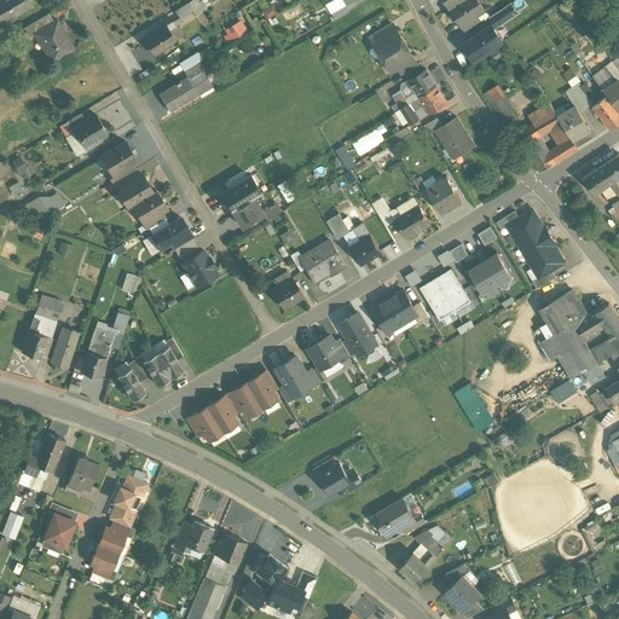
[(0,0),(0,18),(4,24),(33,7),(28,0),(0,0)]
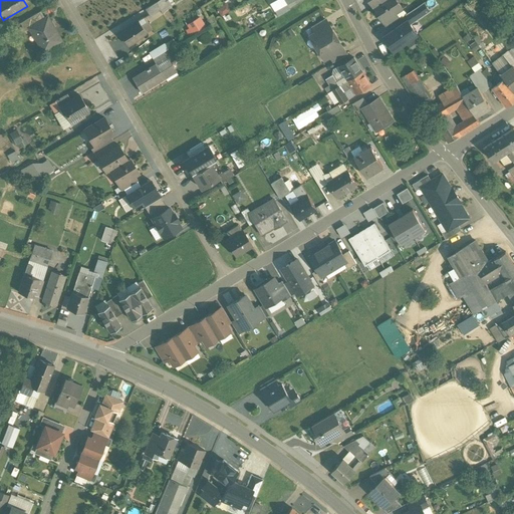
[(163,0),(156,4),(161,12),(163,15),(170,11),(163,0)]
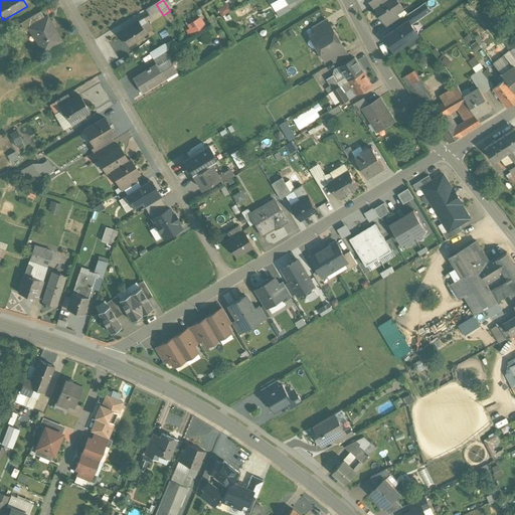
[(170,0),(162,0),(163,0),(170,11),(175,8),(170,0)]
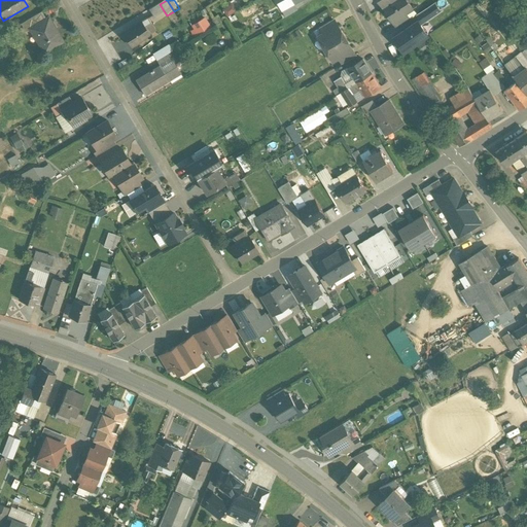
[(273,0),(281,14),(301,4),(300,2),(297,0),(273,0)]
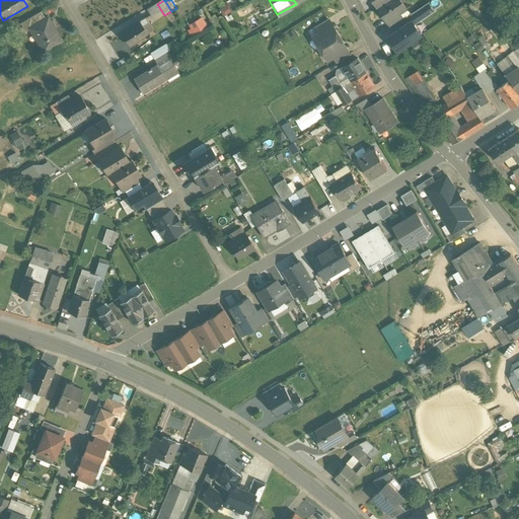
[(371,0),(377,9),(391,0),(371,0)]
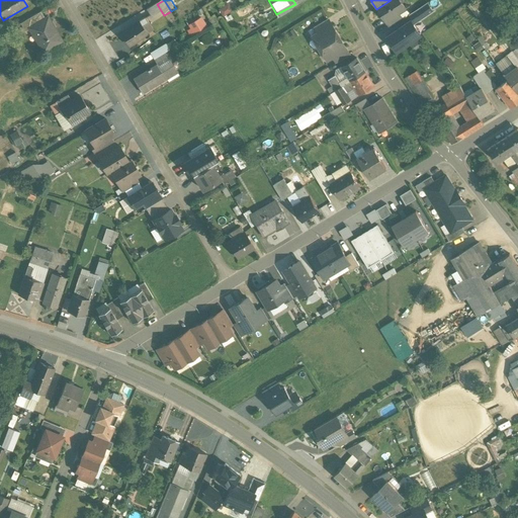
[(397,0),(391,0),(376,9),(385,23),(386,23),(398,16),(405,11),(397,0)]
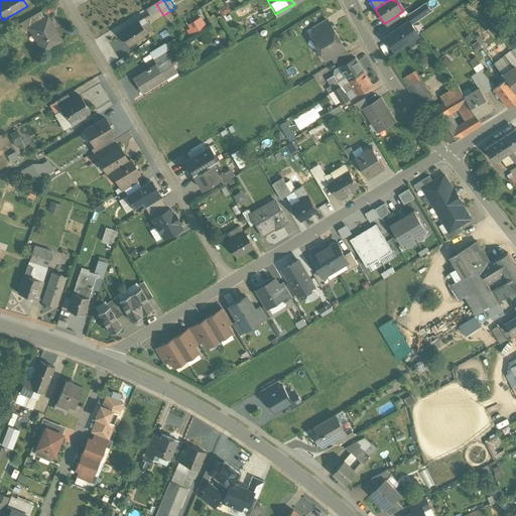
[(156,4),(146,10),(151,18),(161,12),(156,4)]
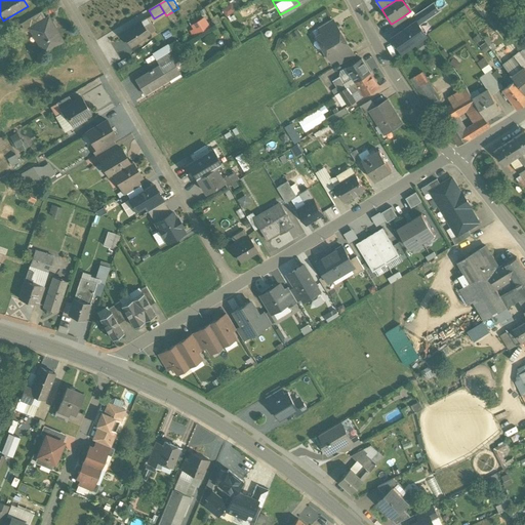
[(415,24),(418,28),(439,13),(433,5),(414,17),(417,23),(415,24)]
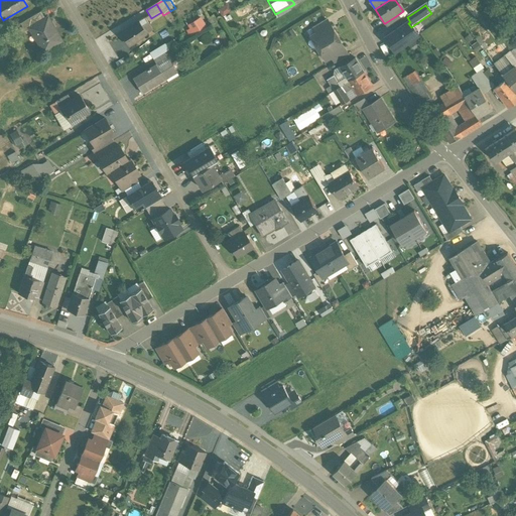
[(219,11),(223,18),(232,13),(227,6),(219,11)]
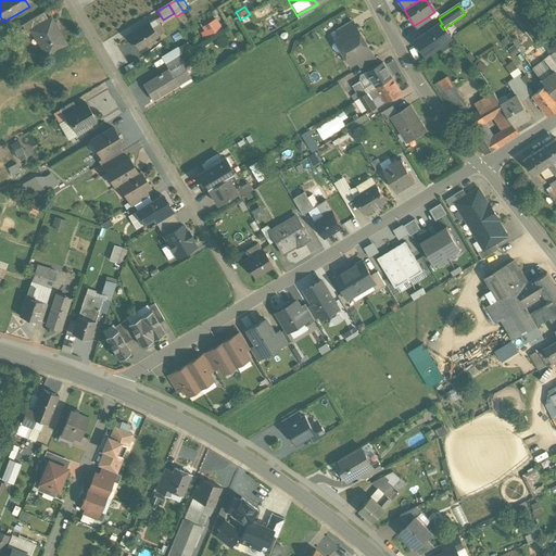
[(43,13),(33,20),(37,28),(49,21),(43,13)]
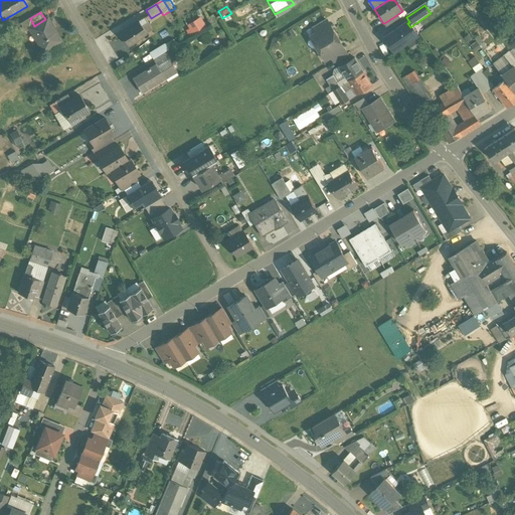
[(481,20),(474,13),(471,15),(477,23),(481,20)]
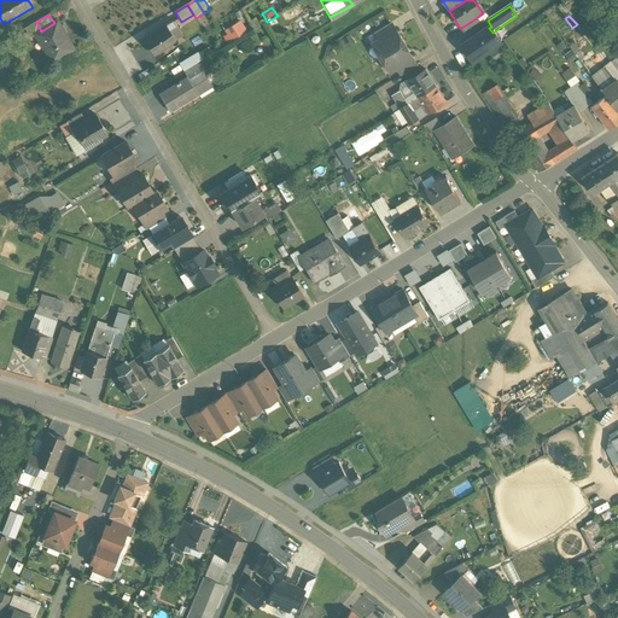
[(474,19),(461,28),(466,35),(479,25),(474,19)]
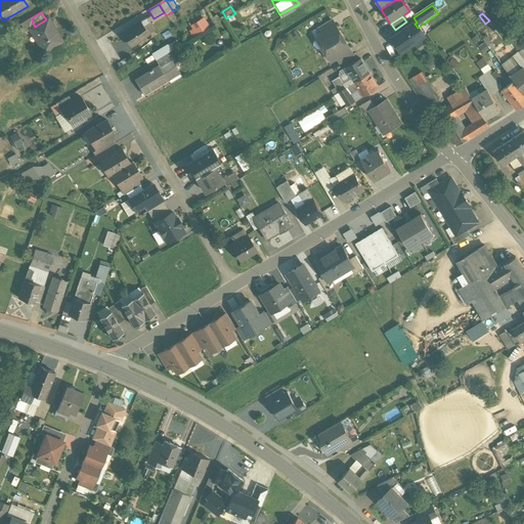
[(31,18),(20,25),(26,33),(30,31),(30,30),(35,27),(31,18)]
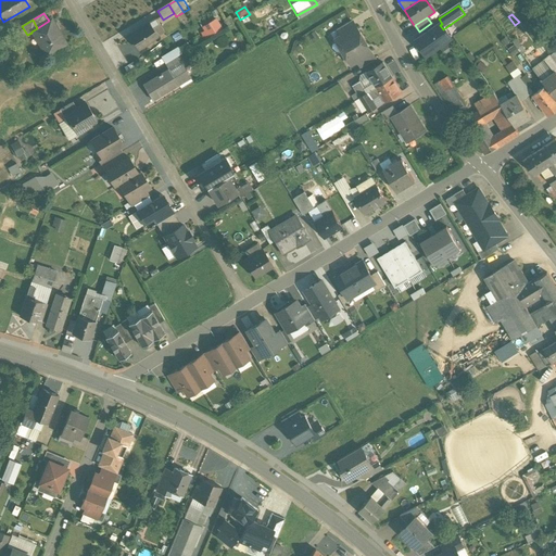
[(37,28),(32,32),(32,33),(47,57),(66,45),(51,20),(49,22),(49,21),(37,28)]
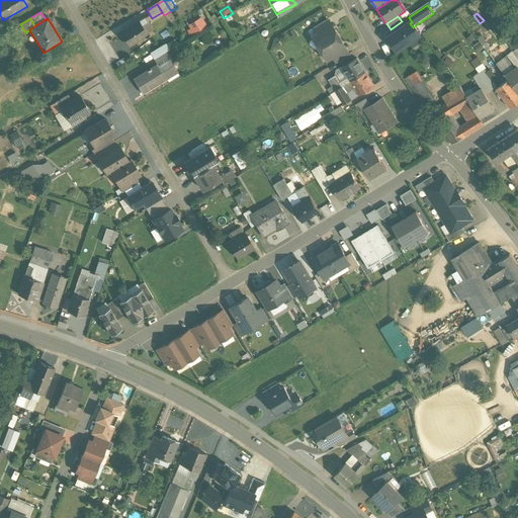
[(146,18),(121,32),(130,47),(154,31),(146,18)]
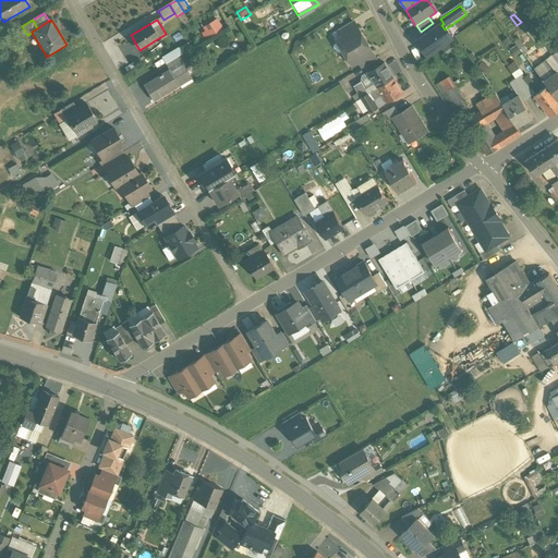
[(217,23),(204,31),(206,34),(210,39),(223,32),(217,23)]
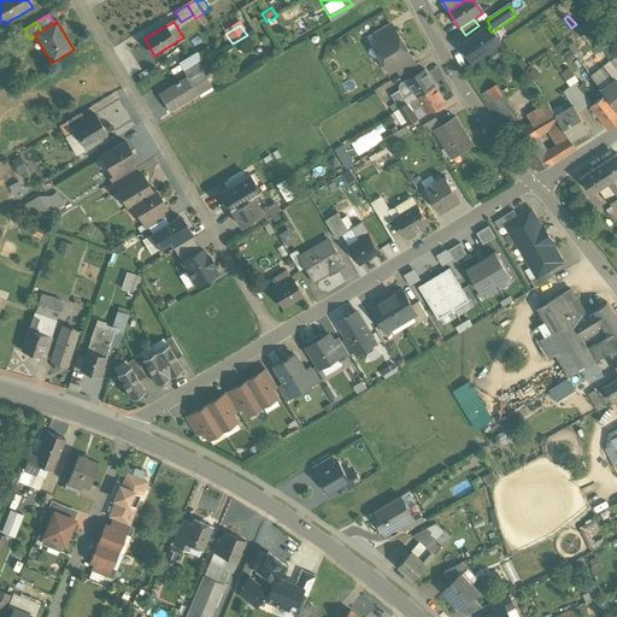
[(389,27),(374,36),(377,43),(394,33),(389,27)]
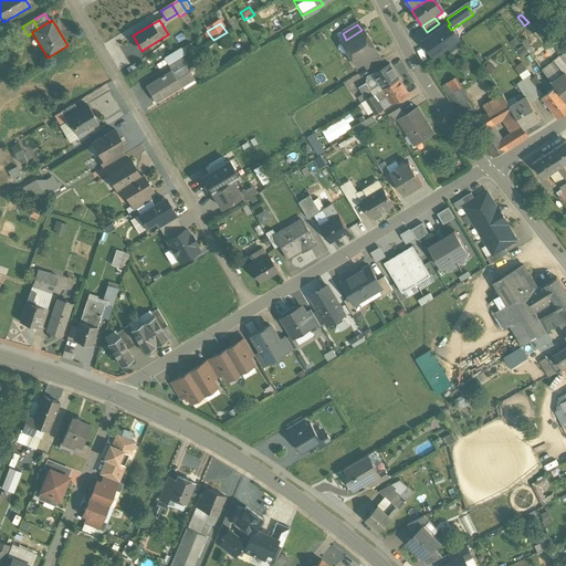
[(451,30),(448,25),(448,27),(423,44),(433,59),(459,41),(451,30)]
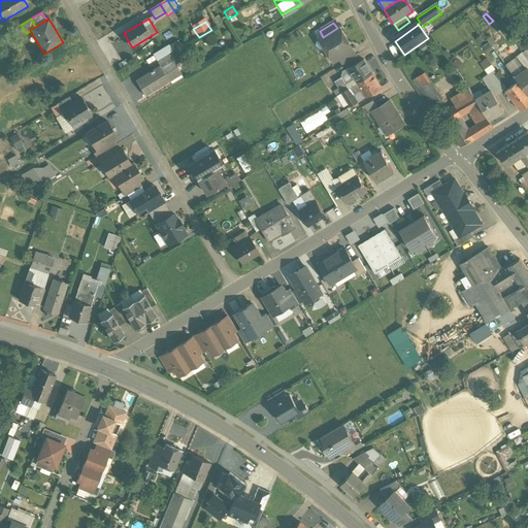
[(353,53),(337,28),(323,37),(318,40),(333,65),(338,62),(352,53),(353,53)]
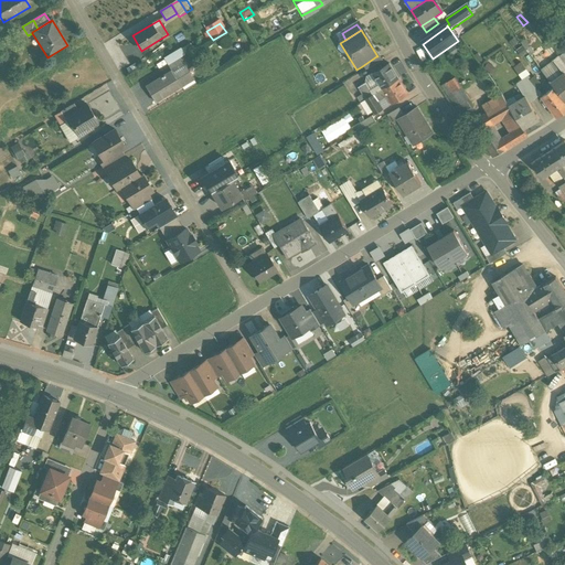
[(209,34),(201,40),(204,45),(213,40),(209,34)]
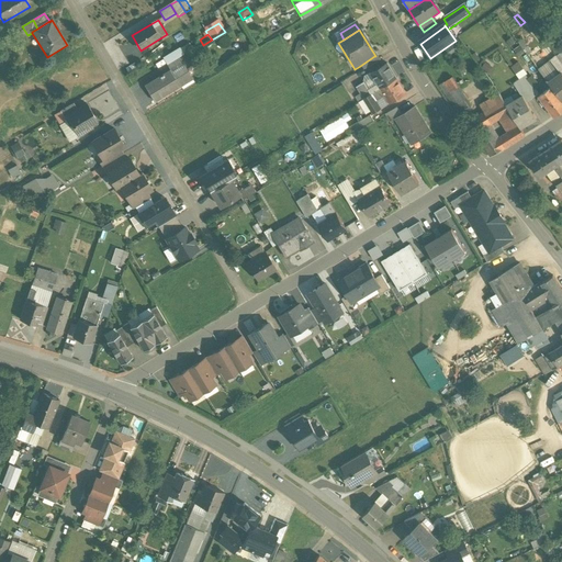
[(190,56),(181,62),(183,66),(188,71),(195,66),(190,56)]
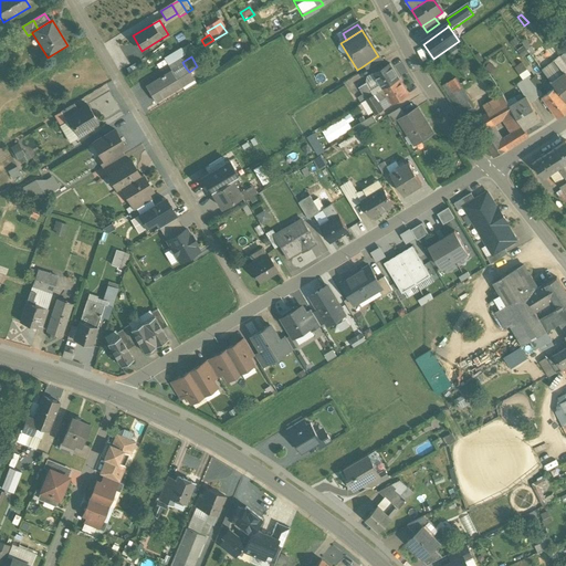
[(377,56),(363,66),(366,72),(381,63),(377,56)]
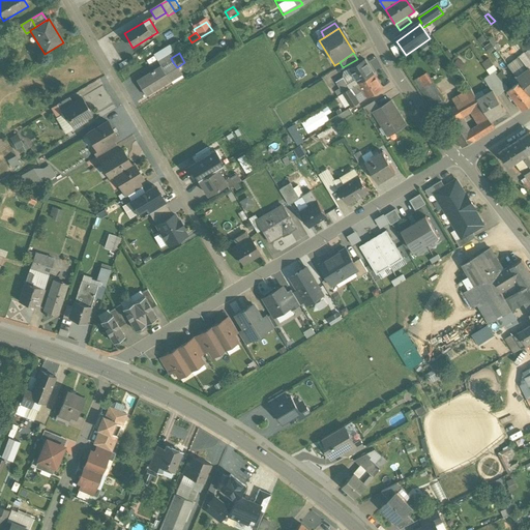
[(529,61),(525,54),(518,59),(526,71),(529,69),(529,70),(529,61)]
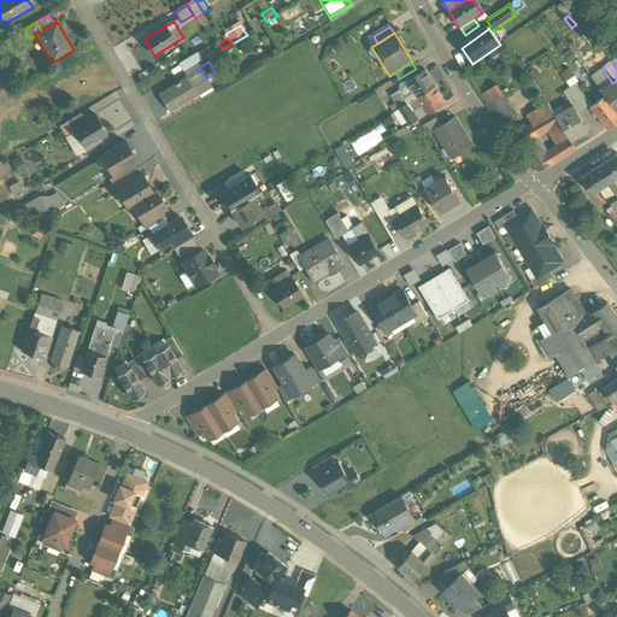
[(198,66),(184,75),(188,81),(201,72),(199,68),(198,66)]
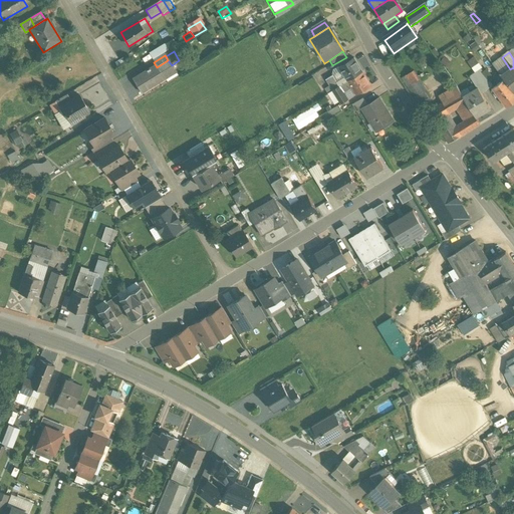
[(157,67),(134,81),(142,95),(166,80),(164,76),(174,70),(172,65),(168,60),(157,67)]
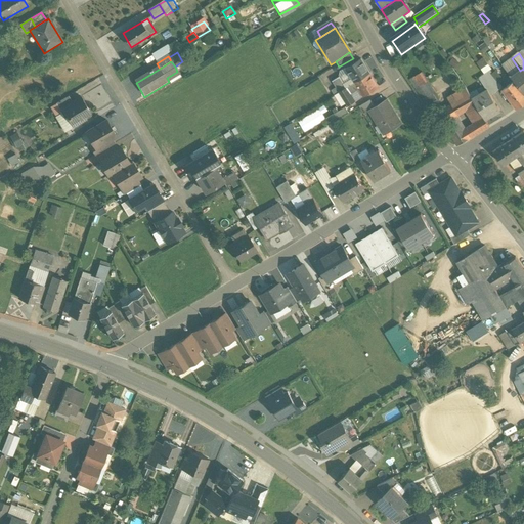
[(360,62),(346,72),(352,82),(354,85),(368,76),(360,62)]
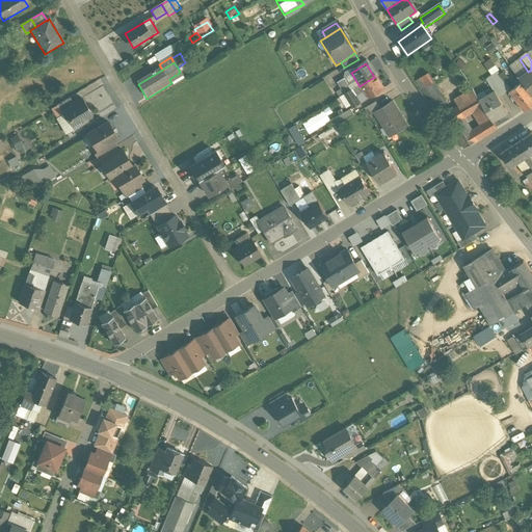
[(528,72),(525,75),(527,77),(521,82),(521,83),(531,97),(531,96),(531,71),(531,70),(528,72)]
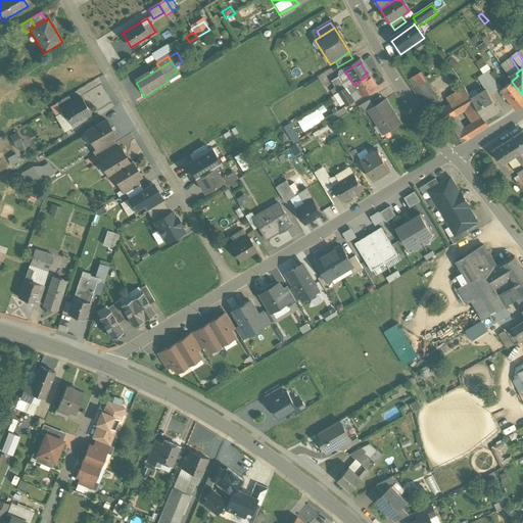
[(488,72),(483,76),(487,83),(493,79),(488,72)]
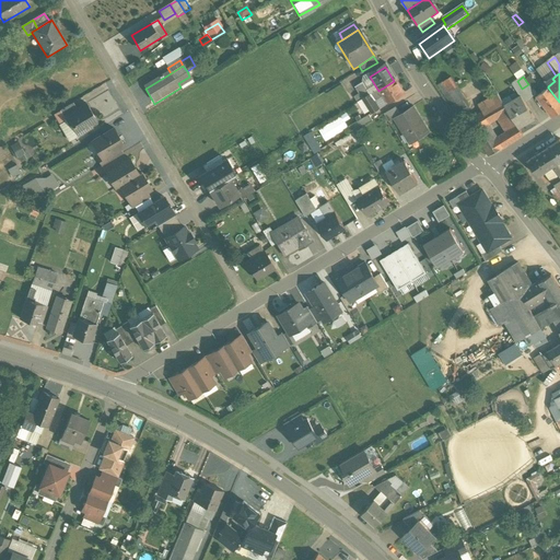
[(394,81),(378,91),(383,98),(388,107),(404,97),(394,81)]
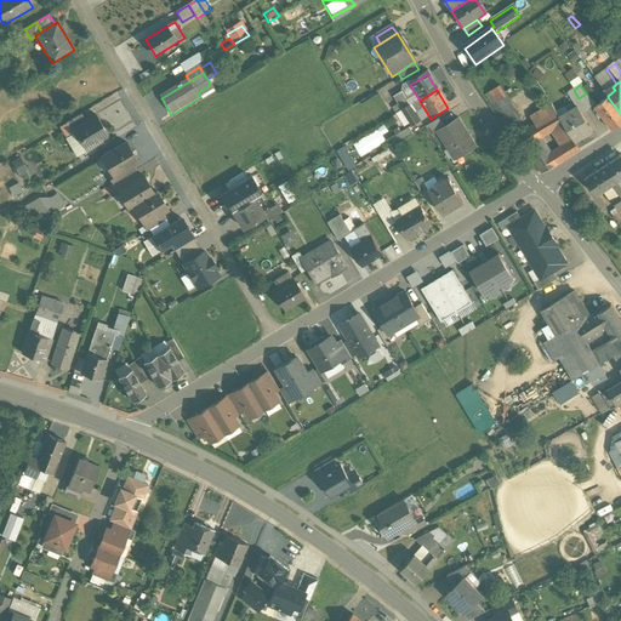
[(579,98),(574,90),(567,95),(575,108),(576,108),(581,114),(587,109),(579,98)]
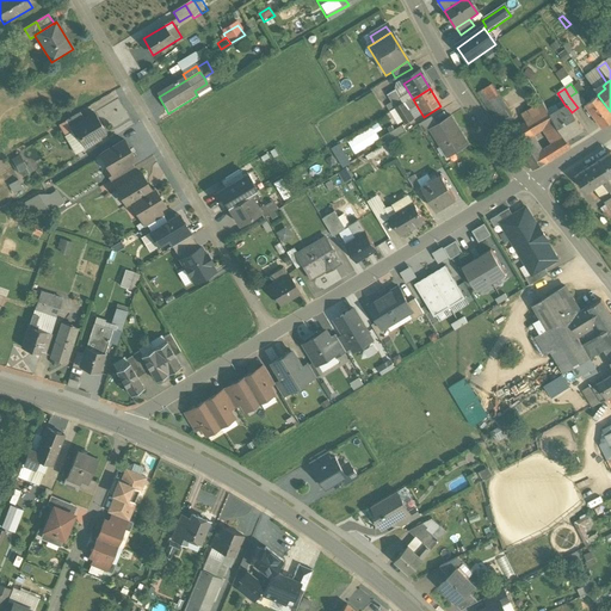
[(576,92),(569,97),(578,107),(585,104),(576,92)]
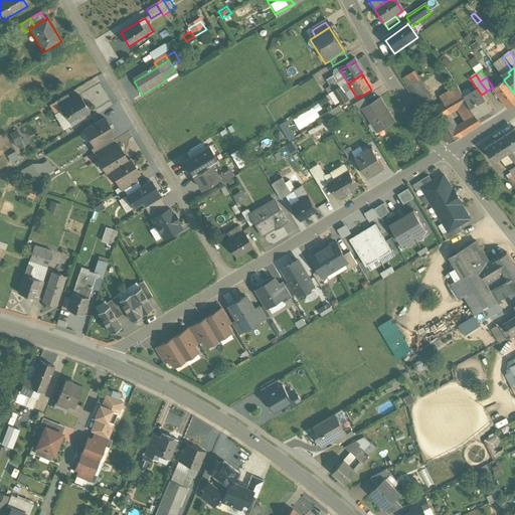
[(333,78),(326,82),(332,94),(339,89),(337,86),(333,78)]
